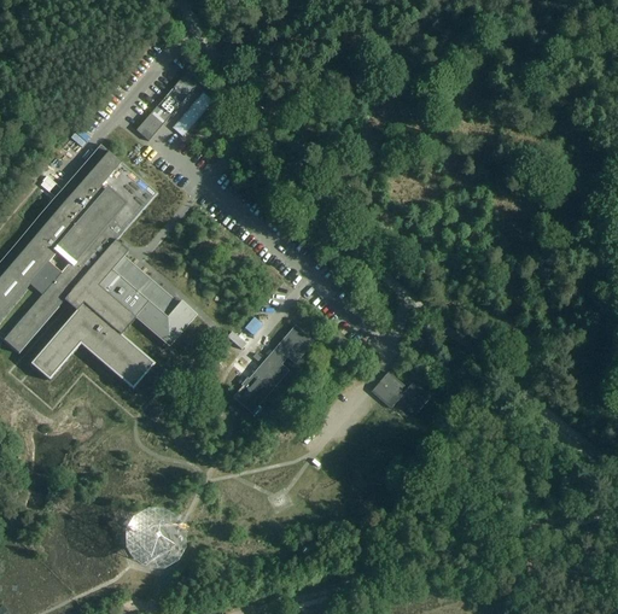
[(149,139),(196,85),(202,77),(190,66),(136,128),(149,139)]
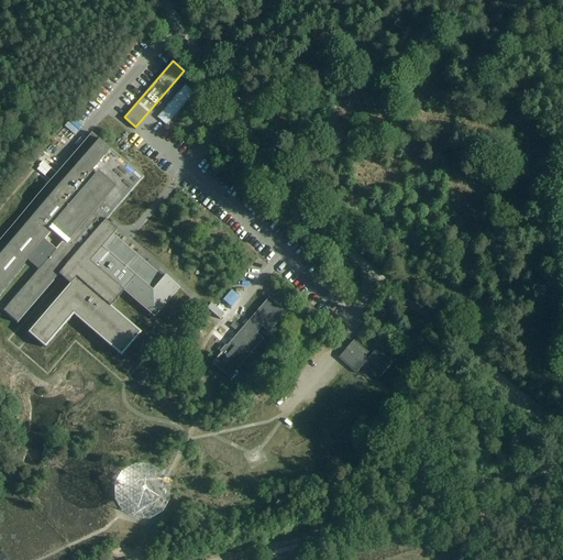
[(184,70),(178,77),(185,83),(188,85),(194,79),(184,70)]
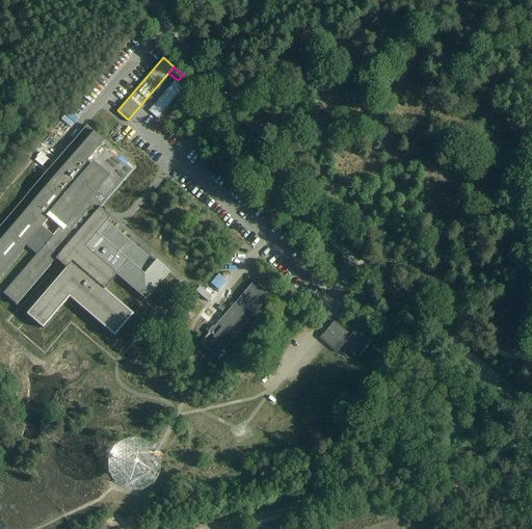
[(149,108),(157,115),(183,85),(178,80),(175,78),(149,108)]
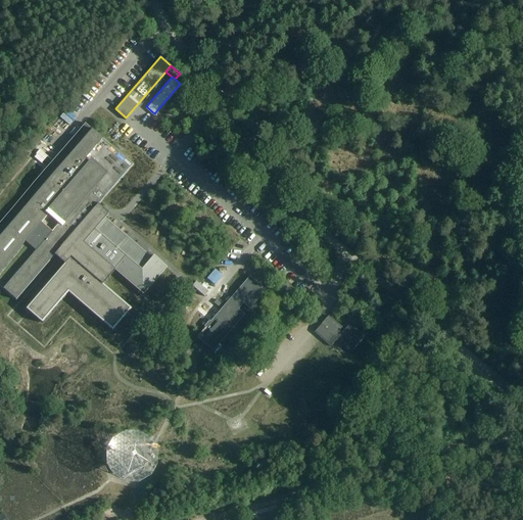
[(56,128),(63,134),(80,115),(73,109),(56,128)]
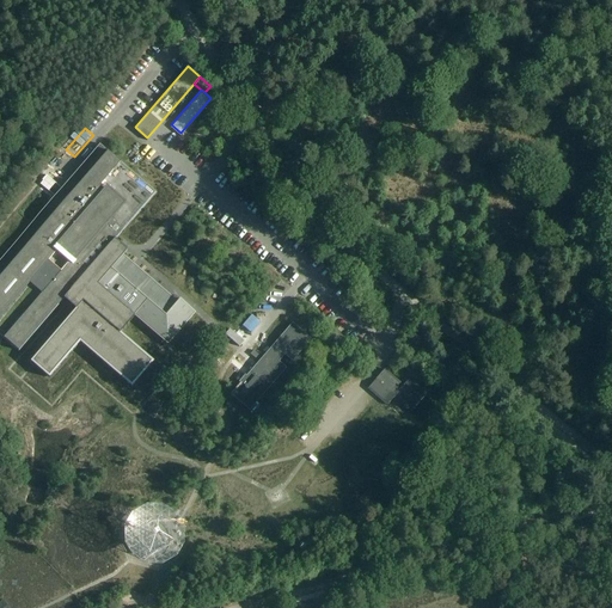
[(55,194),(0,257),(0,332),(18,348),(63,296),(75,306),(30,358),(30,360),(49,375),(80,339),(132,385),(153,358),(121,330),(134,314),(135,314),(167,342),(195,311),(181,298),(179,298),(177,300),(172,295),(129,258),(123,253),(123,252),(126,250),(127,249),(114,237),(154,190),(99,142),(62,185),(47,173),(40,180),(55,194)]
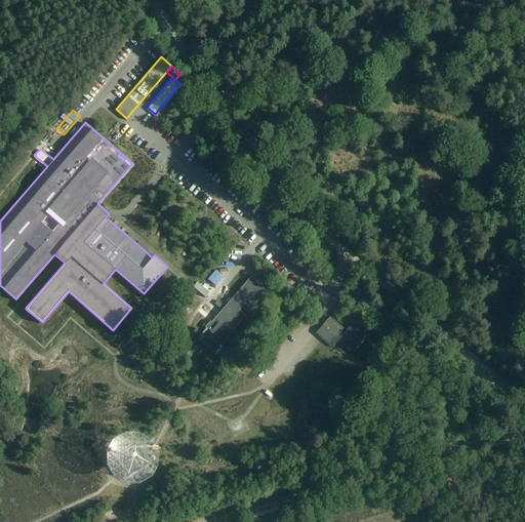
[(53,151),(55,145),(47,143),(45,149),(53,151)]
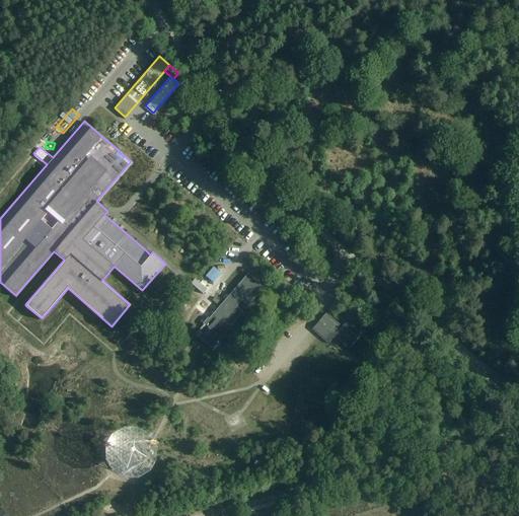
[(212,347),(243,310),(236,304),(241,299),(247,304),(265,286),(247,272),(209,317),(207,316),(203,321),(204,322),(196,333),(212,347)]
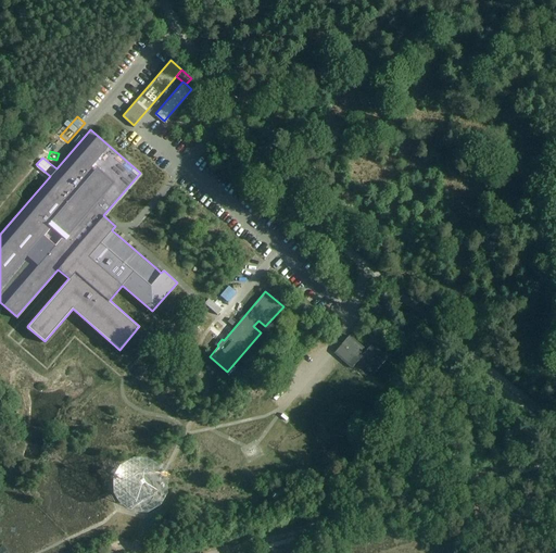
[(373,301),(369,309),(380,313),(383,305),(373,301)]
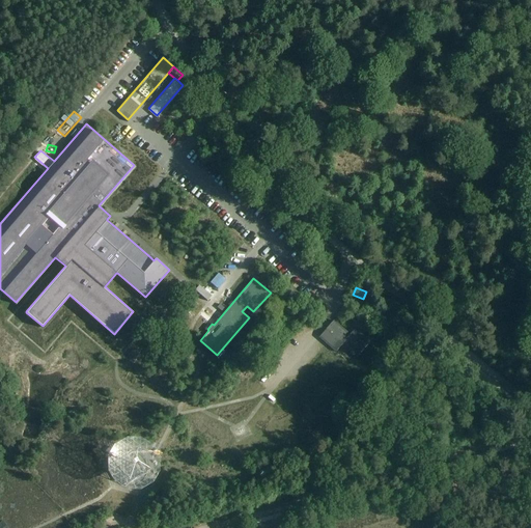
[(356,356),(371,338),(357,325),(350,333),(334,318),(319,335),(336,350),(341,343),(356,356)]
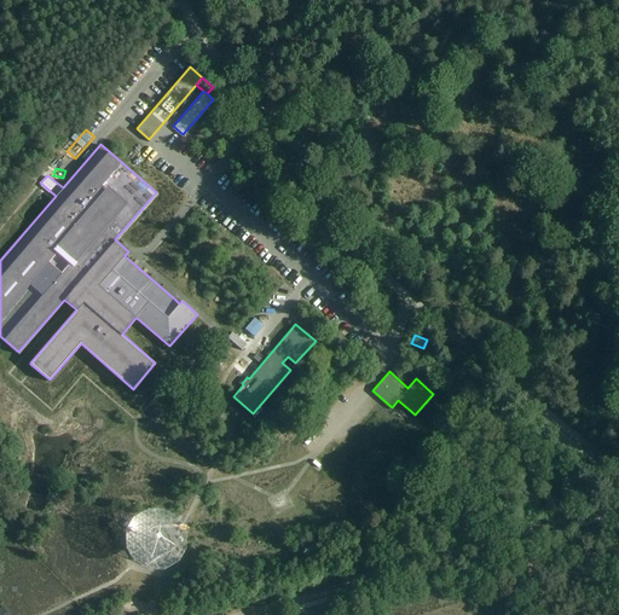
[(128,517),(123,522),(127,527),(133,522),(128,517)]
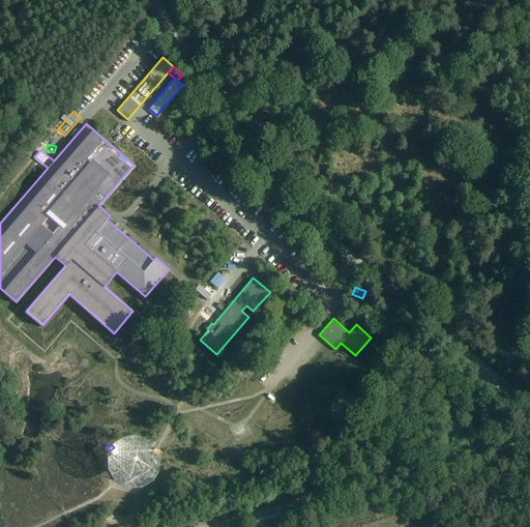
[(114,460),(122,482),(144,474),(136,451),(114,460)]
